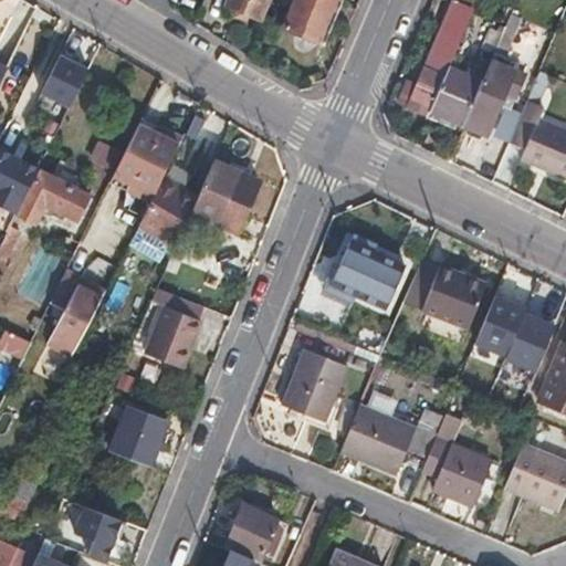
[(226,0),(226,2),(263,19),(271,0),(226,0)]
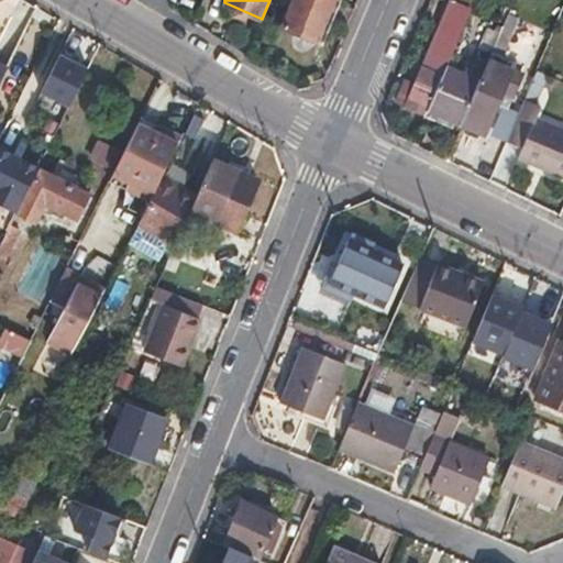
[(316,41),(332,0),(294,0),(283,26),(316,41)]
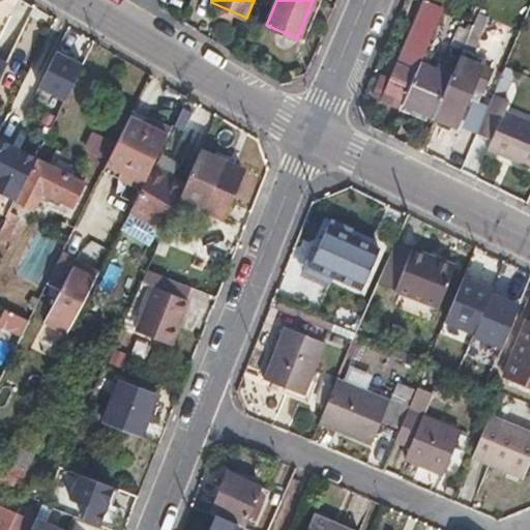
[(376,95),(402,107),(403,104),(420,62),(442,11),(424,3),(390,83),(382,79),(376,95)]
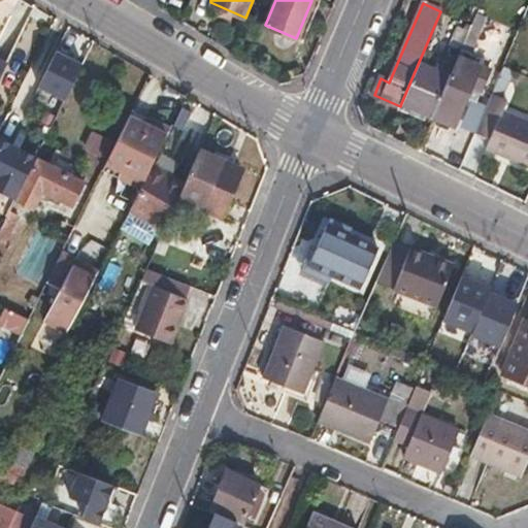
[(451,75),(433,117),(455,125),(471,87),(482,91),(491,70),(469,60),(487,18),(477,12),(451,75)]
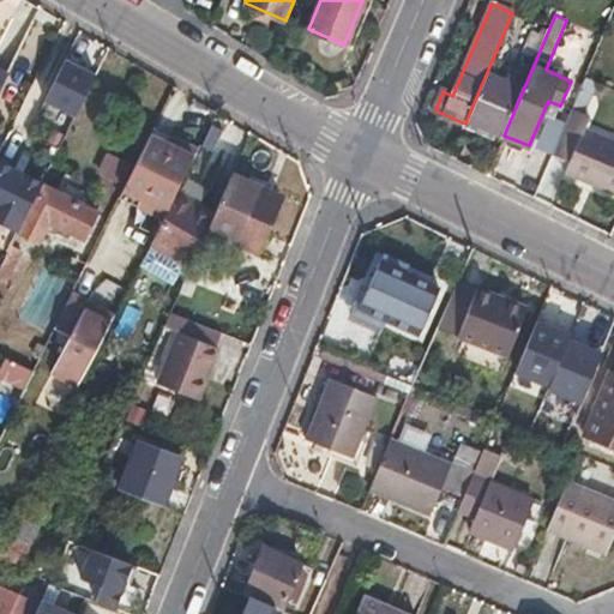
[(65,60),(44,102),(74,116),(95,76),(65,60)]
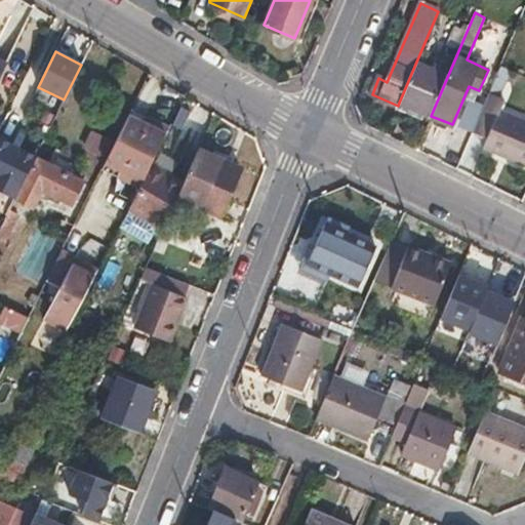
[(399,103),(431,116),(448,75),(416,62),(399,103)]
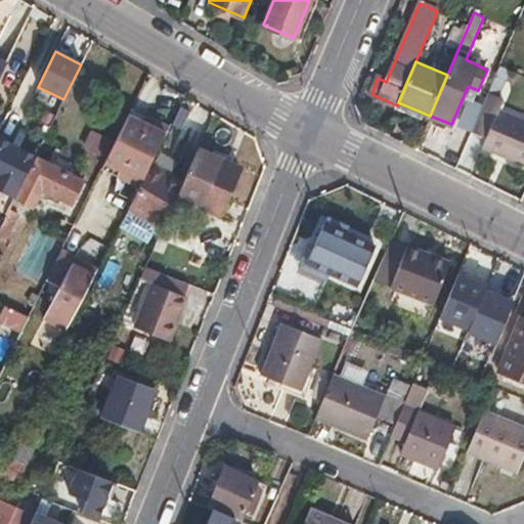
[(500,66),(488,93),(499,98),(512,70),(500,66)]
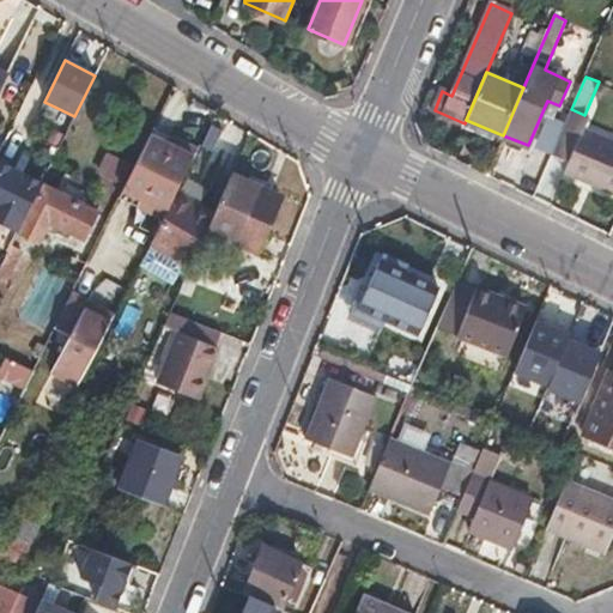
[(571,109),(566,120),(553,152),(571,161),(566,171),(612,192),(612,139),(586,128),(590,117),(584,115),(571,109)]
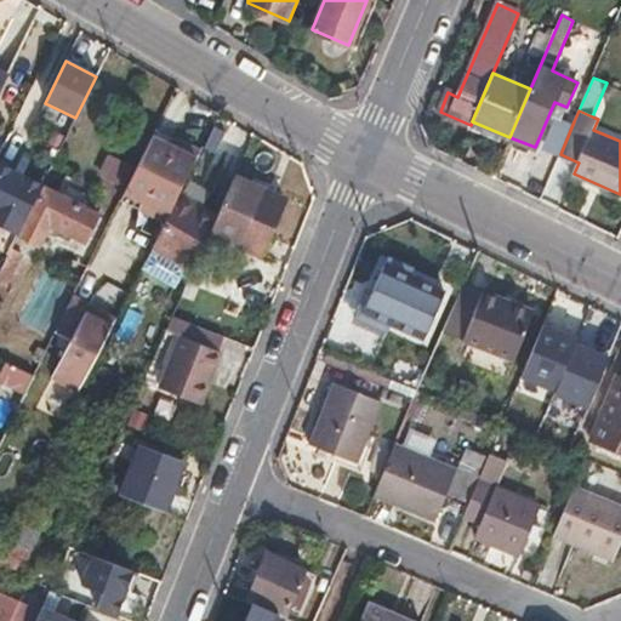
[(543,148),(560,154),(574,121),(558,114),(543,148)]
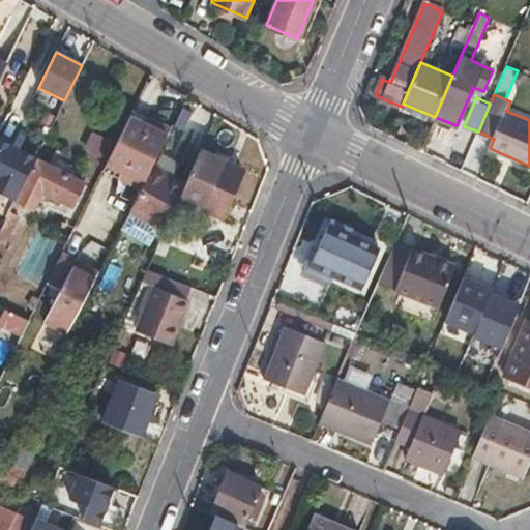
[(144,124),(129,117),(116,145),(108,159),(106,164),(120,170),(117,177),(141,189),(154,162),(170,128),(147,117),(144,124)]
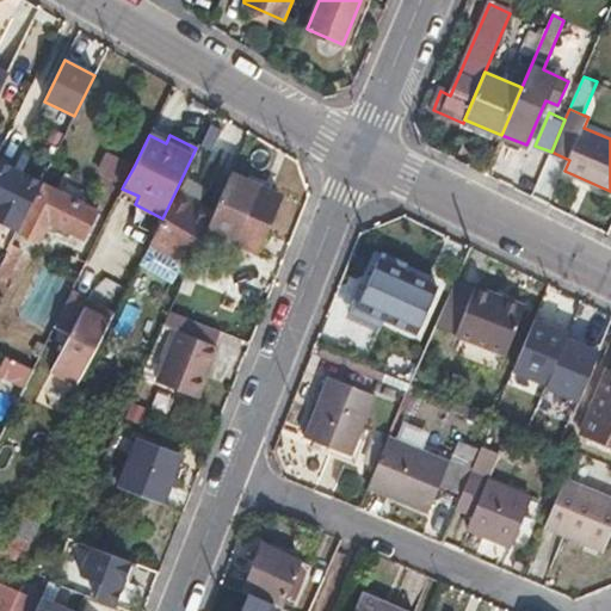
[(98,171),(124,184),(134,167),(106,154),(98,171)]
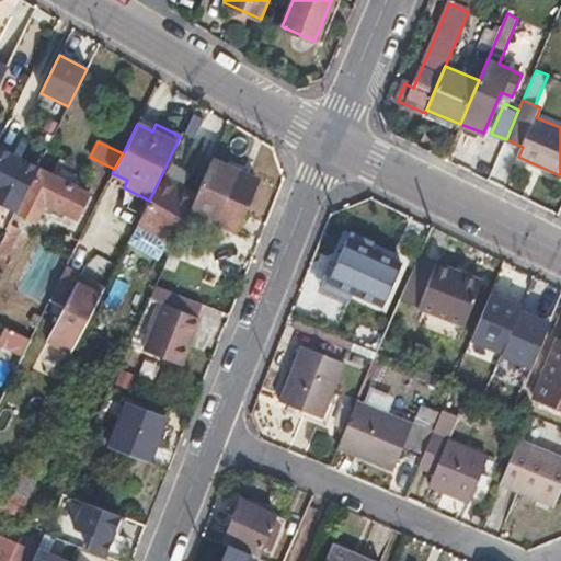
[(0,146),(0,194),(20,205),(38,167),(0,146)]
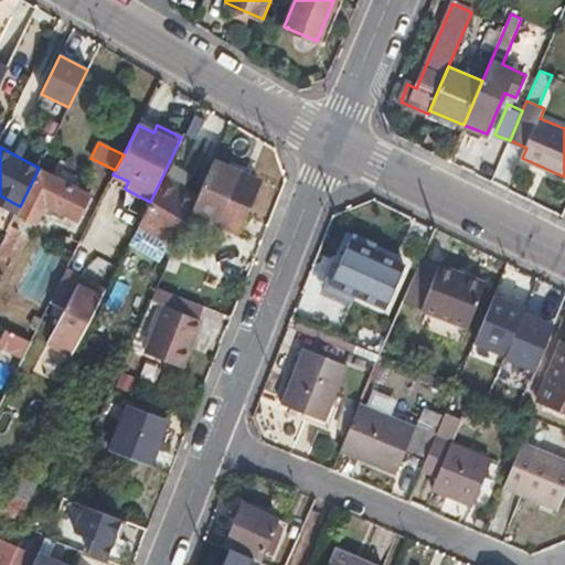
[(201,188),(191,210),(235,230),(256,181),(212,161),(201,188)]
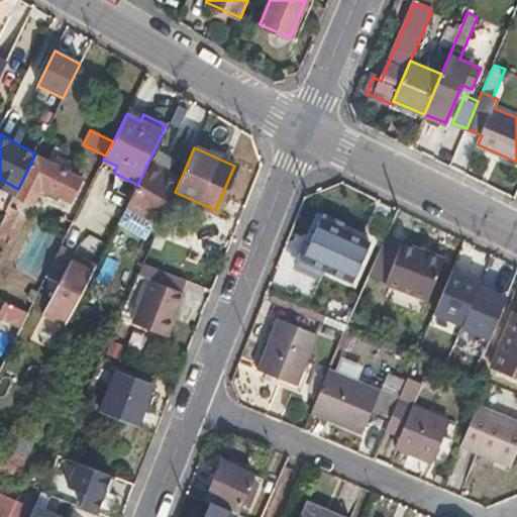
[(36,157),(17,196),(33,205),(41,188),(68,201),(79,179),(36,157)]
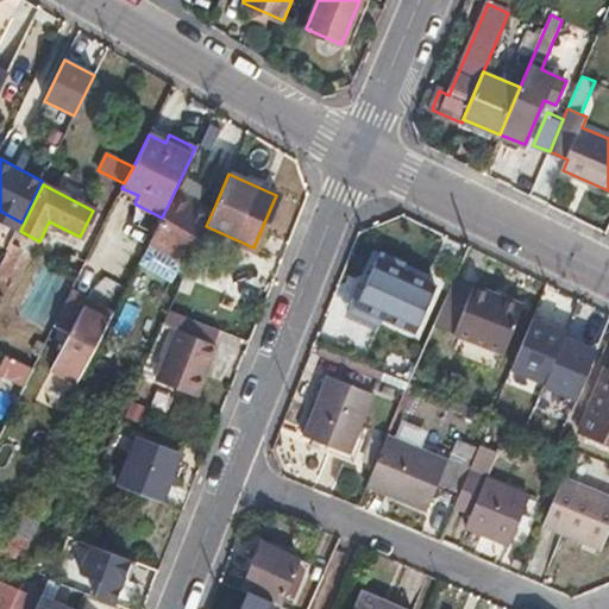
[(162,218),(155,232),(190,248),(195,250),(206,226),(217,202),(177,186),(162,218)]
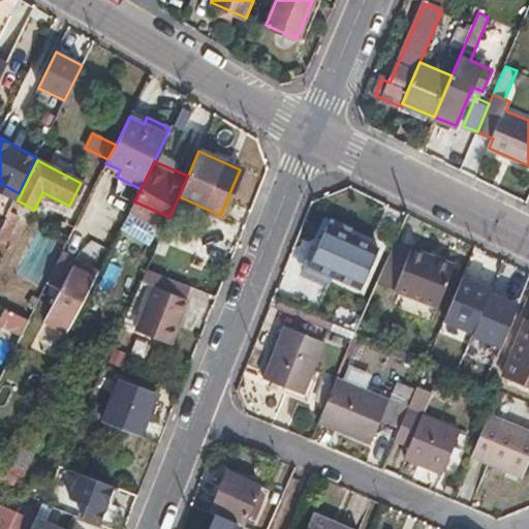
[(134,201),(124,221),(155,235),(165,215),(134,201)]
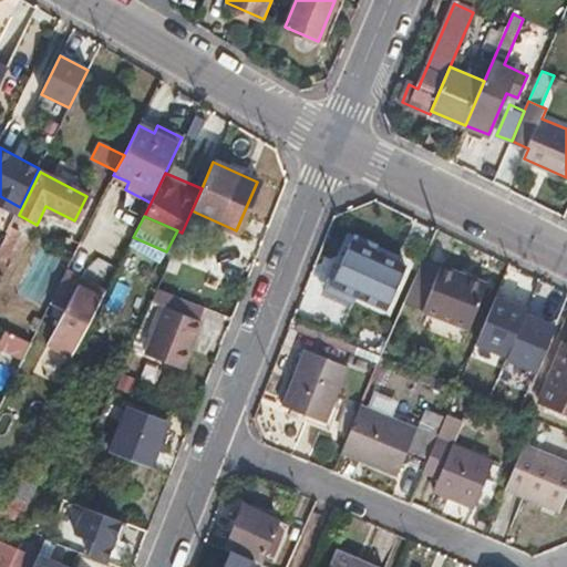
[(20,233),(10,227),(0,246),(0,256),(7,260),(20,233)]
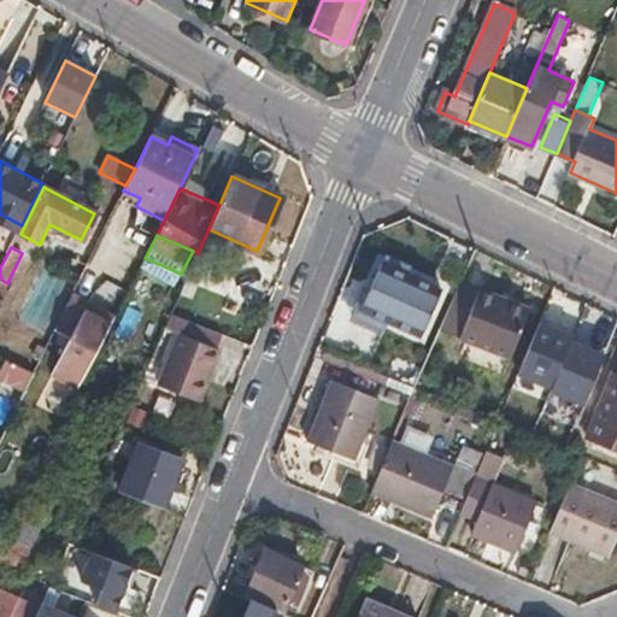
[(382,264),(363,310),(421,336),(440,291),(382,264)]
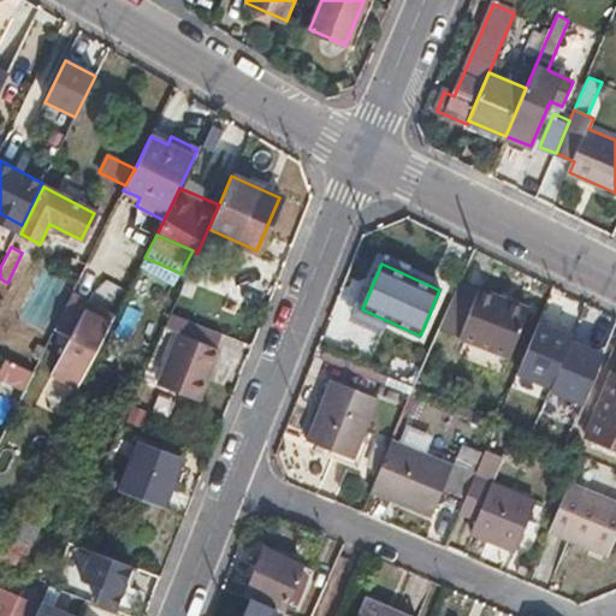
[(526,312),(460,283),(439,330),(505,357),(526,312)]
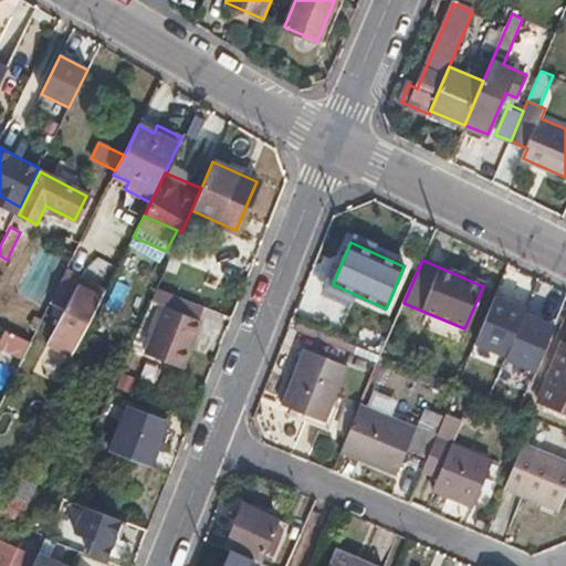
[(67,360),(100,296),(62,278),(43,315),(59,322),(45,349),(67,360)]
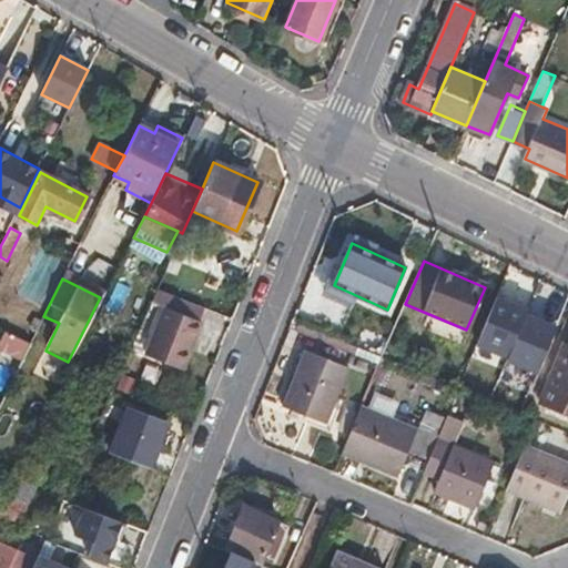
[(155,332),(191,348),(202,321),(199,320),(205,306),(158,288),(152,302),(166,307),(155,332)]
